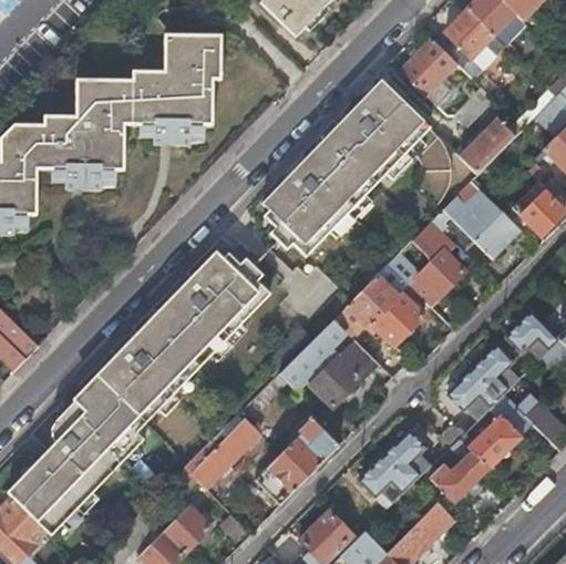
[(260,0),(295,34),(328,0),(260,0)]
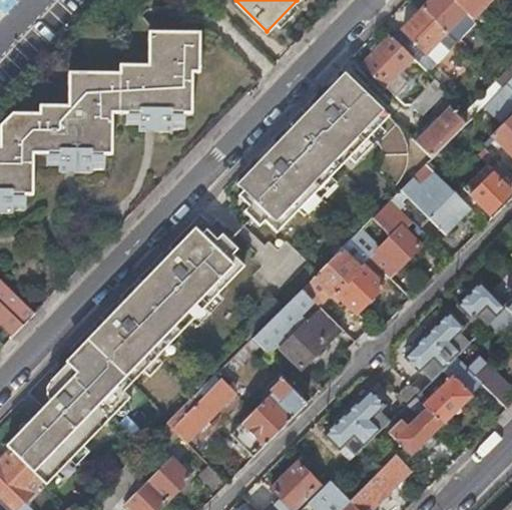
[(428,0),(422,7),(446,30),(465,11),(466,12),(467,11),(455,0),(428,0)]
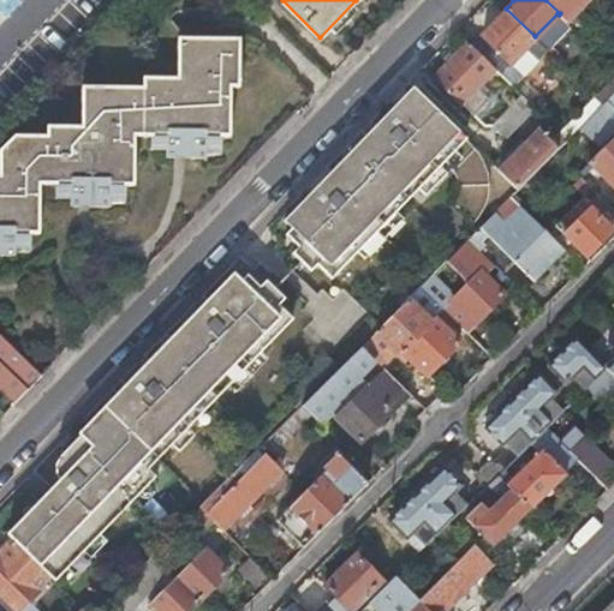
[(546,0),(560,13),(572,0),(546,0)]
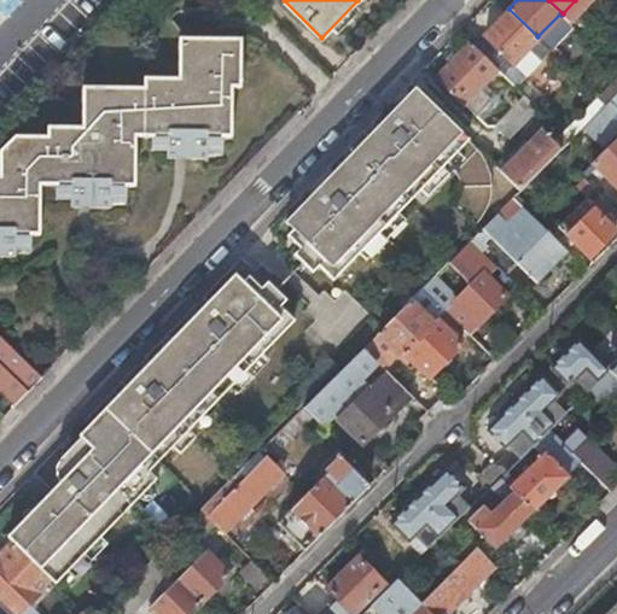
[(513,60),(537,36),(508,9),(484,33),(513,60)]
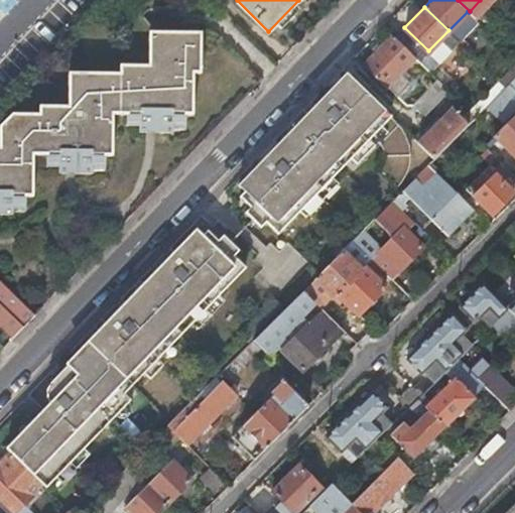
[(0,214),(13,215),(13,211),(26,211),(25,197),(32,197),(32,156),(45,156),(45,167),(57,167),(57,173),(92,173),(92,169),(105,169),(105,154),(112,154),(112,113),(125,113),(126,124),(138,124),(138,131),(172,130),(171,127),(184,127),(184,112),(191,112),(191,71),(200,71),(200,28),(147,28),(147,62),(119,63),(118,71),(68,71),(67,104),(37,106),(37,114),(12,113),(0,125),(0,214)]
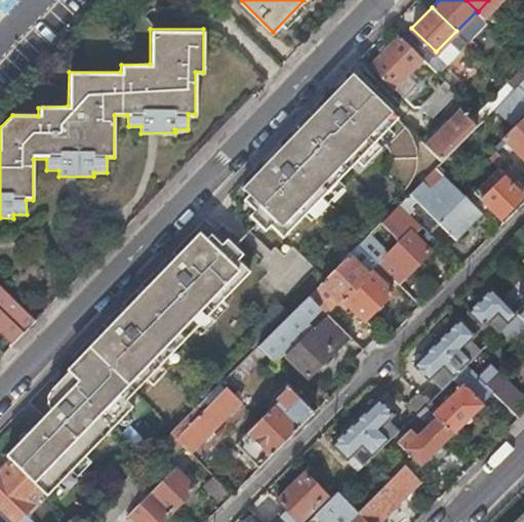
[(437,111),(457,90),(399,34),(370,63),(416,108),(425,99),(437,111)]
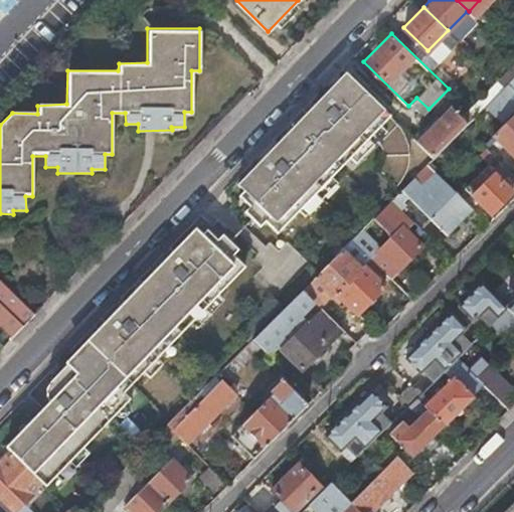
[(280,231),(391,114),(346,70),(238,182),(245,188),(240,193),(251,204),(245,209),(263,225),(268,220),(280,231)]
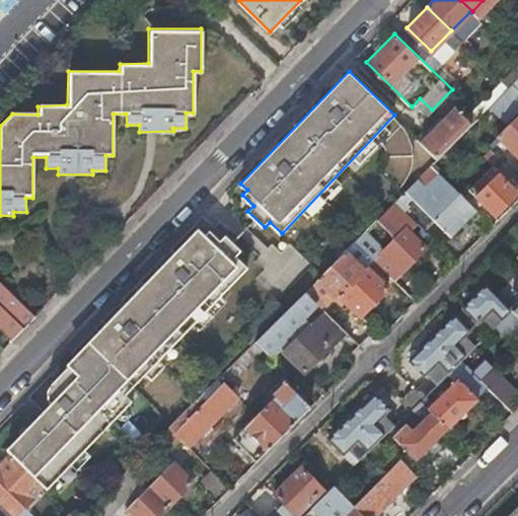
[(462,115),(471,123),(478,116),(469,106),(462,115)]
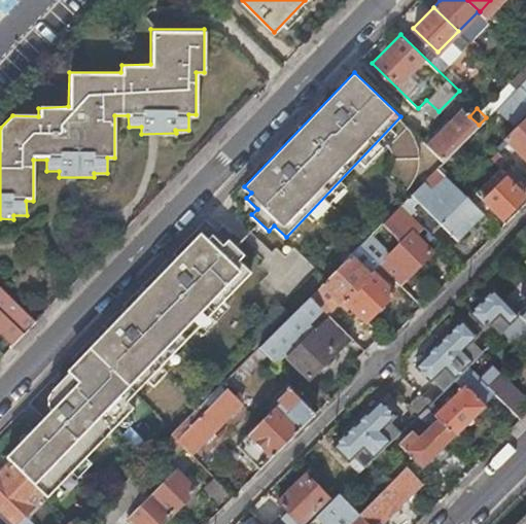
[(428,143),(445,160),(479,125),(469,116),(462,109),(428,143)]
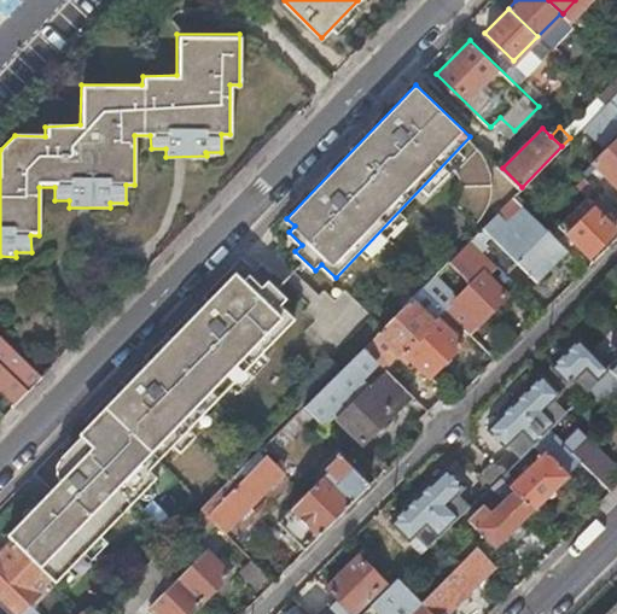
[(616,134),(592,159),(616,186),(616,134)]
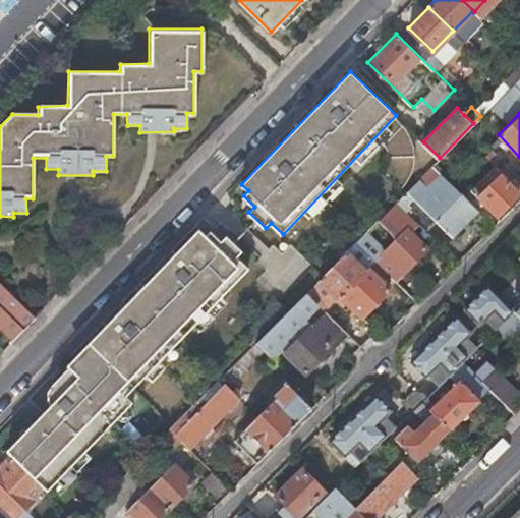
[(420,222),(426,229),(437,219),(453,234),(478,210),(432,164),(397,199),(420,222)]
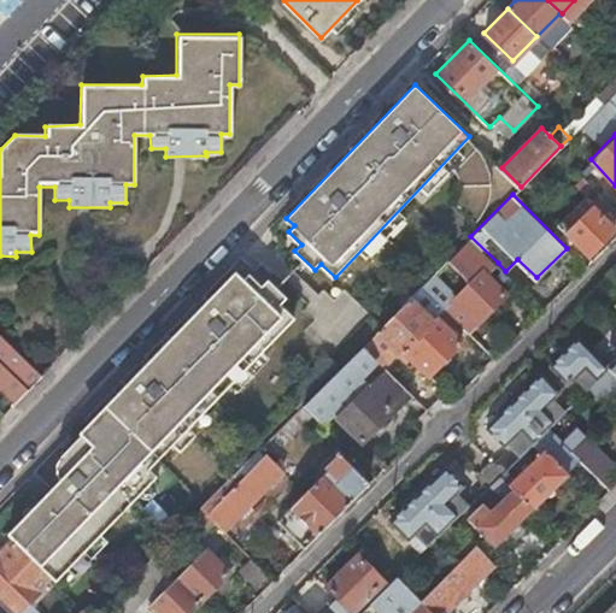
[(557,223),(565,231),(587,253),(615,225),(585,195),(557,223)]
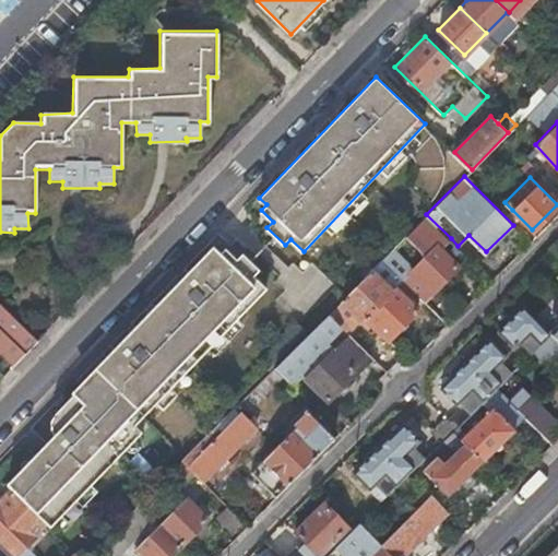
[(441,248),(451,238),(426,214),(406,235),(419,248),(426,256),(404,279),(424,299),(459,265),(441,248)]
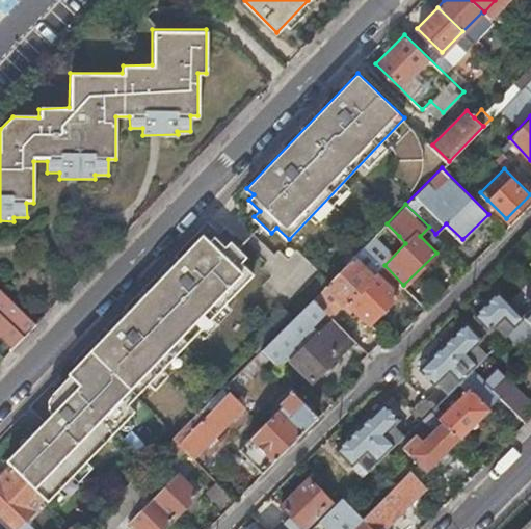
[(247,220),(241,214),(238,216),(245,223),(247,220)]
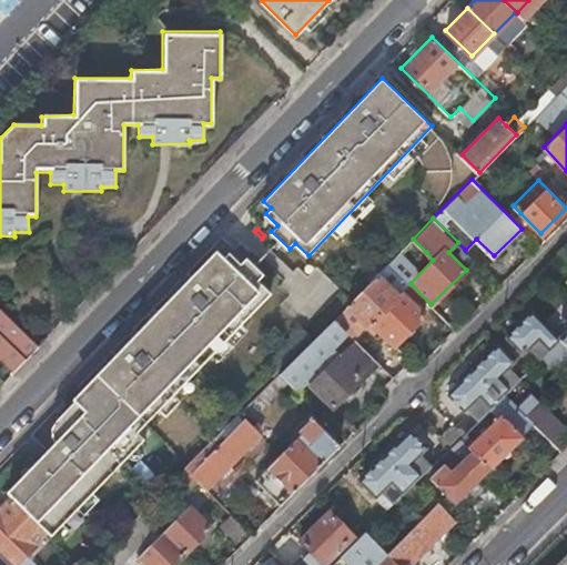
[(253,248),(246,240),(243,243),(251,250),(253,248)]
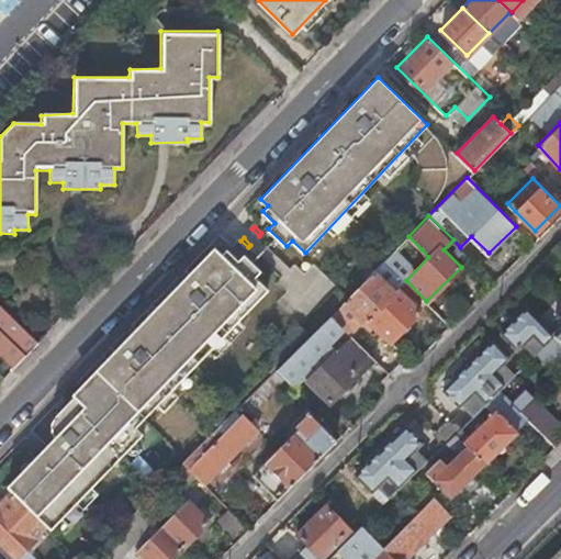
[(9,490),(46,526),(270,291),(257,279),(262,272),(244,254),(237,260),(225,249),(221,255),(213,248),(96,370),(98,372),(55,415),(52,420),(48,426),(46,434),(46,439),(47,444),(6,488),(9,490)]
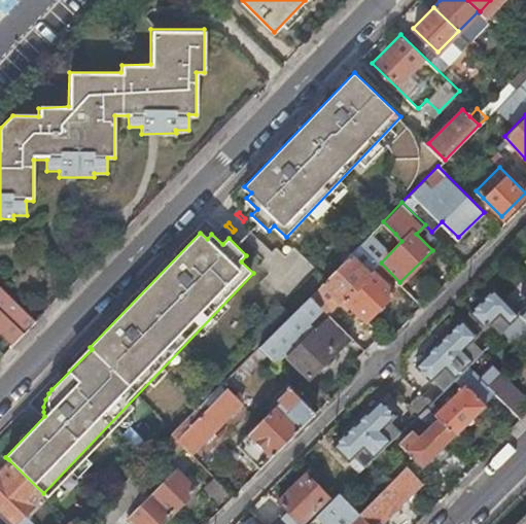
[(370,273),(350,254),(322,282),(349,308),(352,305),(365,318),(392,290),(373,271),(370,273)]
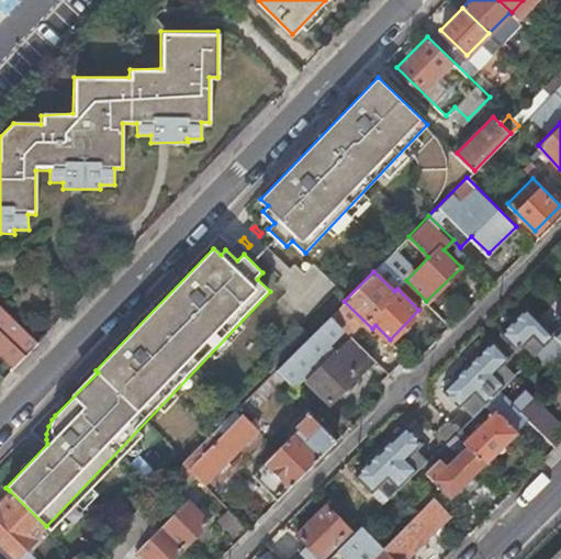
[(560,324),(558,328),(528,299),(516,310),(515,319),(502,332),(519,348),(527,342),(537,351),(553,335),(560,343),(560,324)]
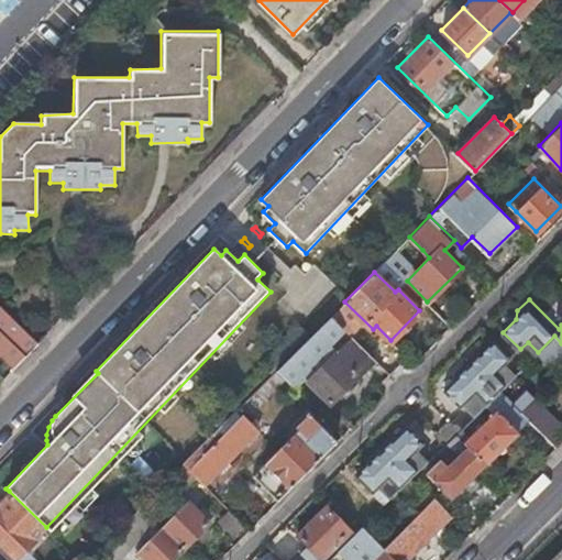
[(0,354),(12,366),(36,341),(0,305),(0,354)]
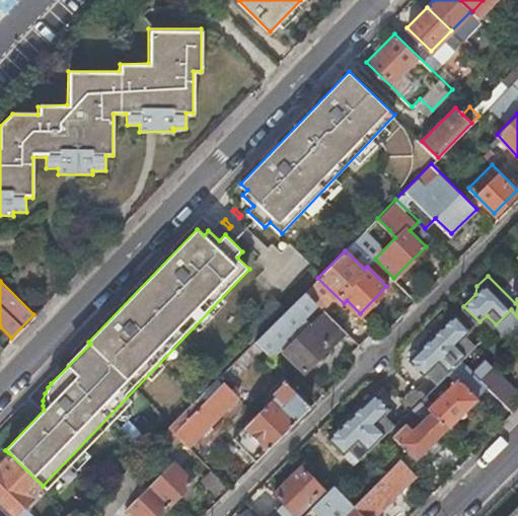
[(255,341),(267,352),(272,348),(268,344),(273,339),(283,350),(310,322),(300,312),(313,298),(305,290),(255,341)]
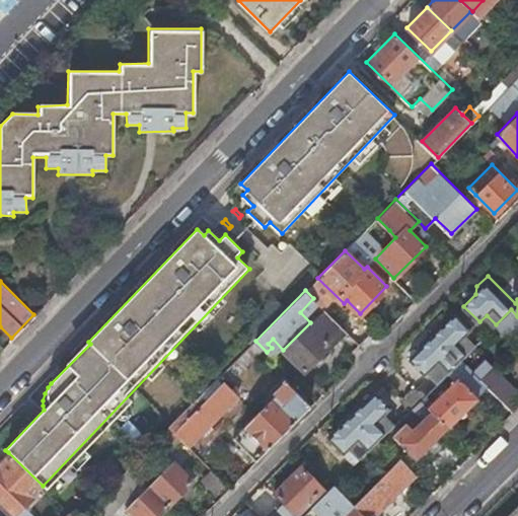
[(321,354),(346,329),(323,308),(310,322),(283,350),(304,371),(313,362),(317,366),(325,358),(321,354)]
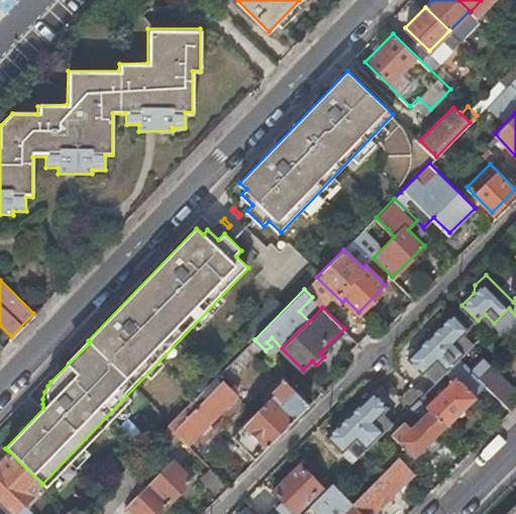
[(515,315),(509,308),(494,323),(512,341),(515,337),(515,315)]
